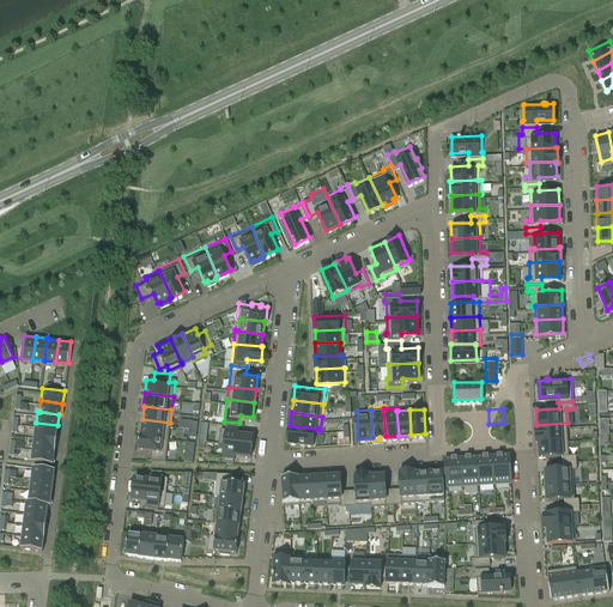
[(170,423),(143,419),(141,431),(140,432),(169,435),(170,423)]
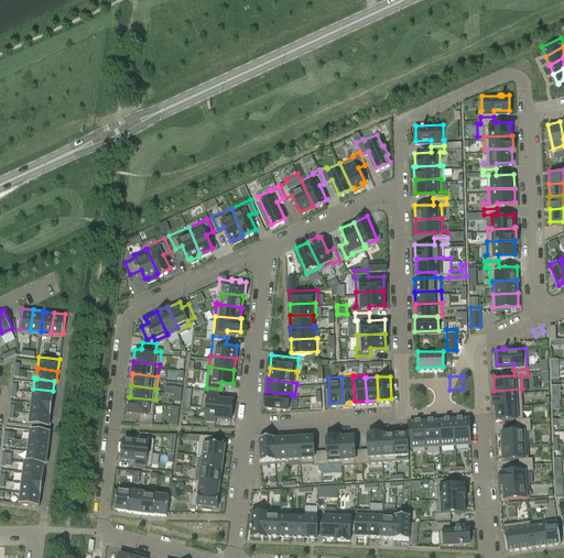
[(32,400),(52,402),(53,391),(33,389),(32,400)]
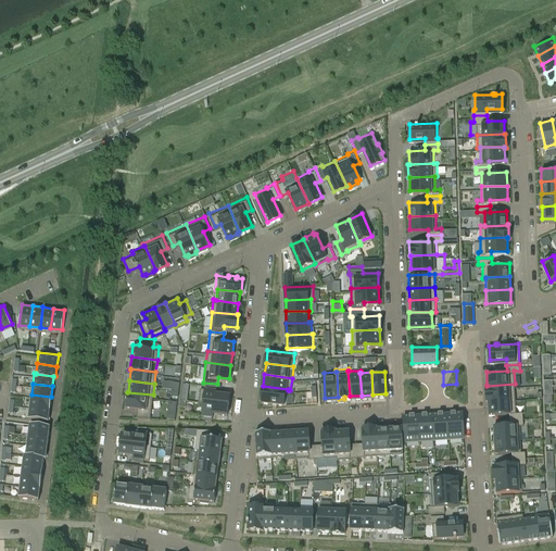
[(515,397),(515,384),(487,386),(487,385),(485,386),(487,399),(488,399),(488,398),(515,397)]
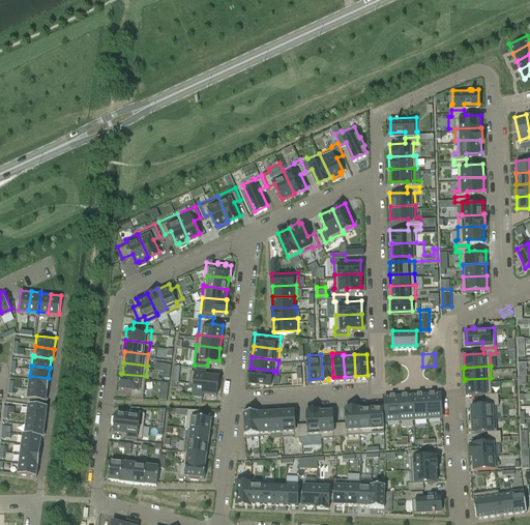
[(194,380),(217,383),(218,374),(205,372),(205,369),(190,367),(189,380),(194,380)]
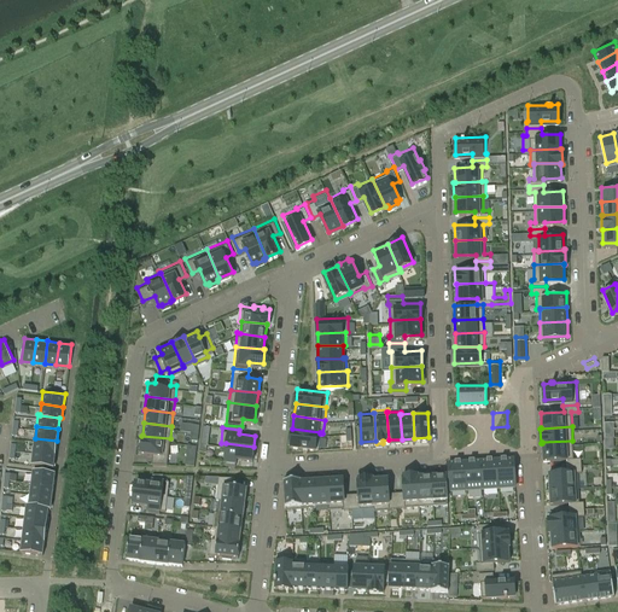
[(319,447),(320,433),(320,432),(292,429),(292,431),(290,430),(289,441),(291,441),(291,443),(319,447)]
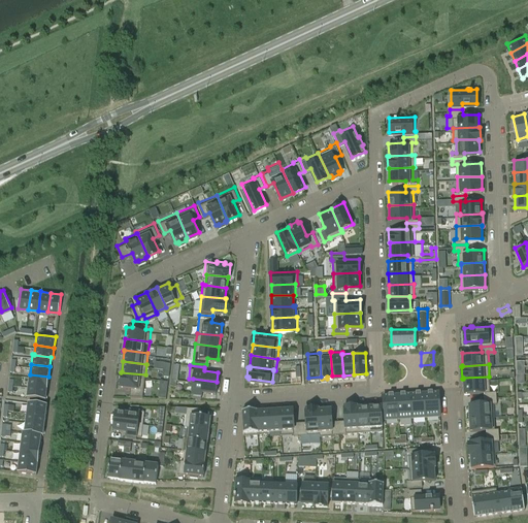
[(142,394),(145,374),(121,372),(122,371),(121,371),(119,384),(130,386),(129,394),(142,394)]
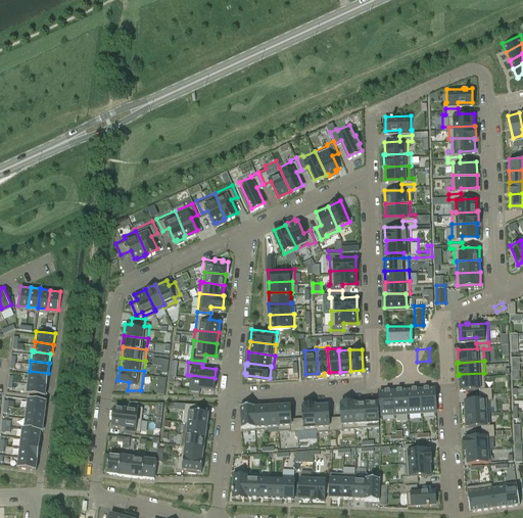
[(48,373),(30,371),(28,380),(47,383),(48,373)]
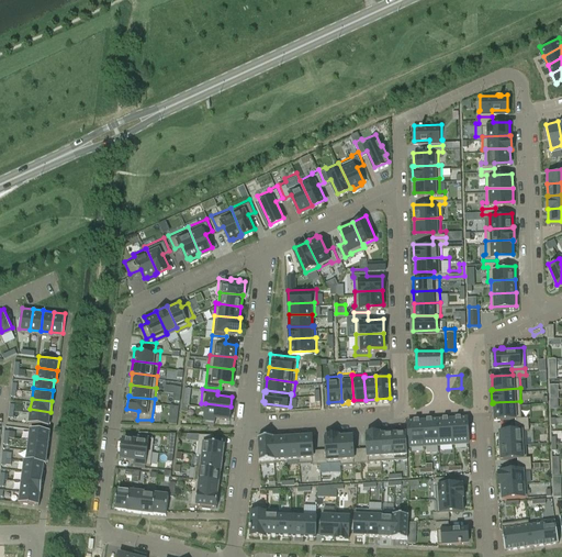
[(521,414),(520,401),(493,402),(493,403),(494,416),(515,415),(515,421),(528,420),(528,414),(521,414)]
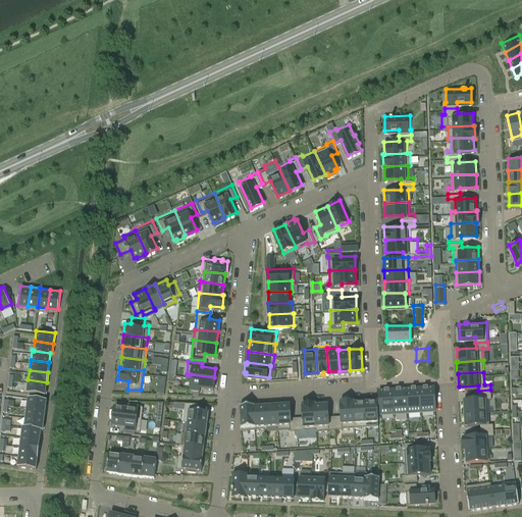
[(164,390),(166,373),(158,373),(156,389),(164,390)]
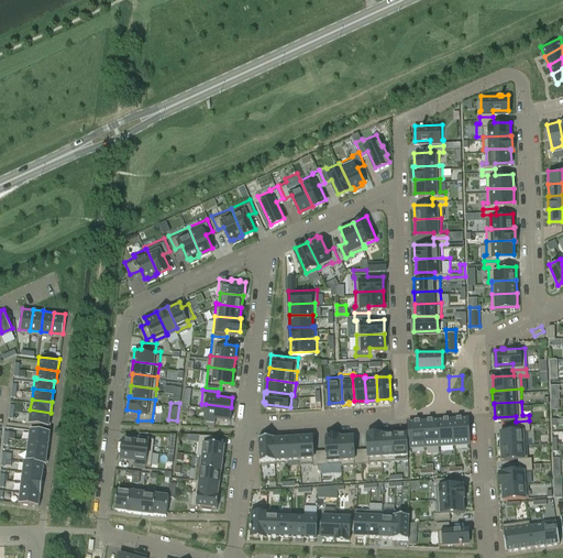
[(205,420),(214,422),(216,415),(230,417),(231,407),(206,404),(205,420)]
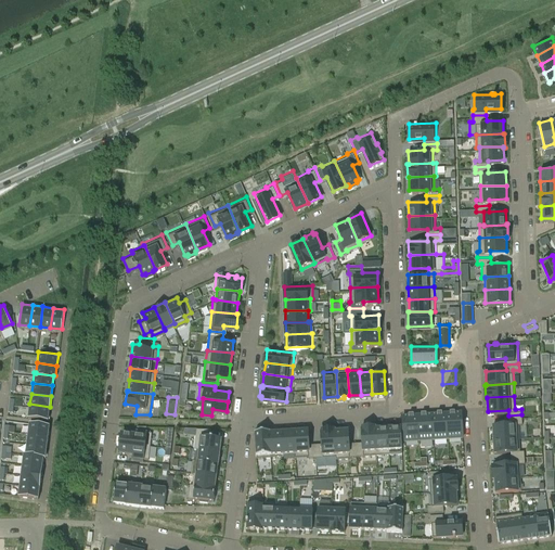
[(28,414),(49,417),(50,407),(29,404),(28,414)]
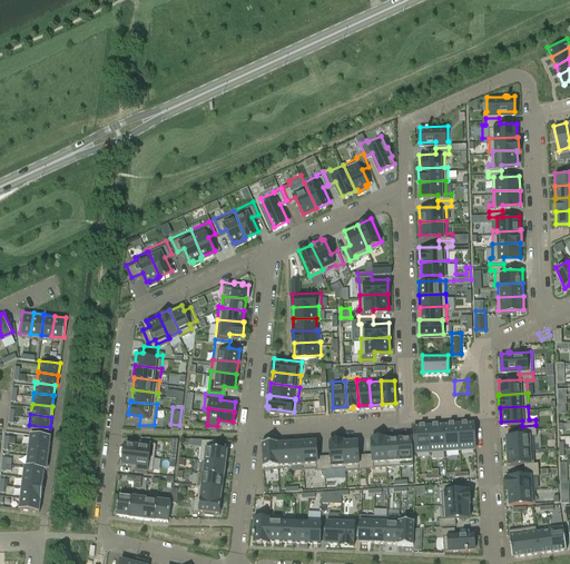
[(458,419),(460,446),(475,445),(473,418),(458,419)]
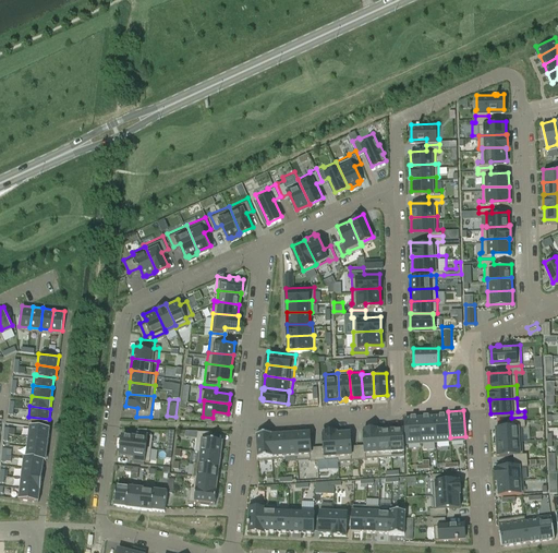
[(450,437),(448,411),(434,412),(436,439),(450,437)]
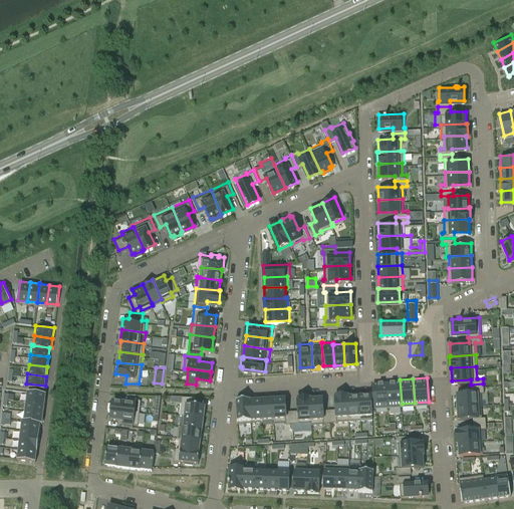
[(400,379),(387,380),(389,405),(402,404),(400,379)]
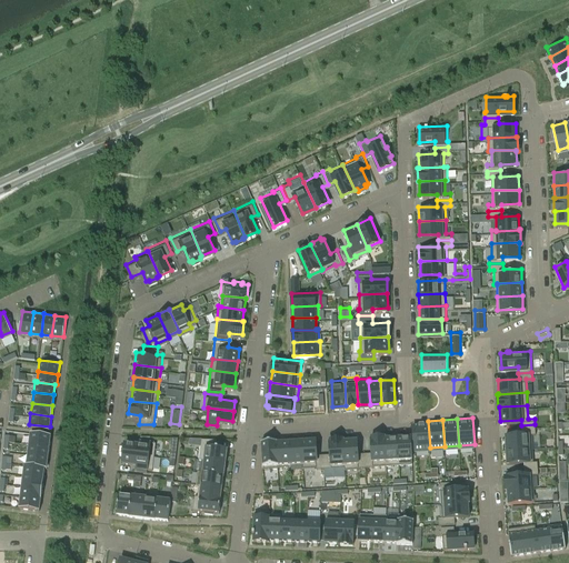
[(415,449),(430,448),(428,421),(412,422),(415,449)]
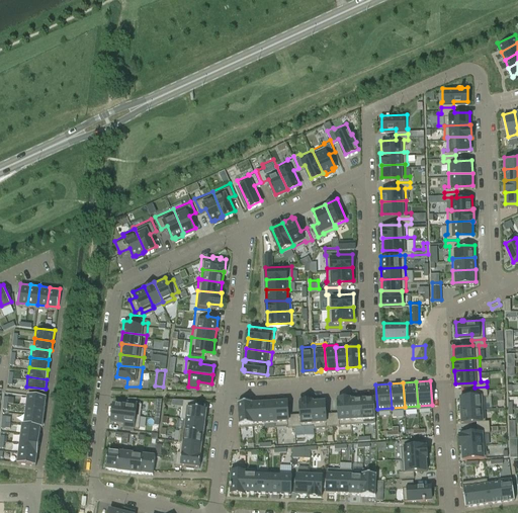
[(460,407),(485,406),(484,393),(488,393),(487,387),(475,388),(476,394),(459,395),(460,407)]
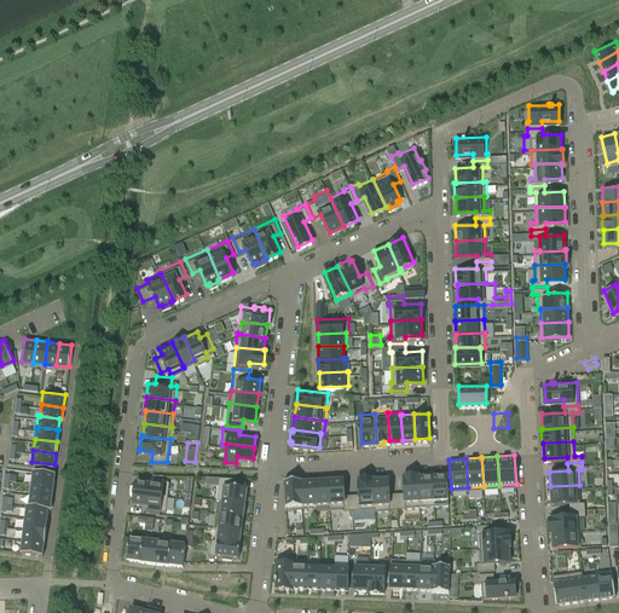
[(56,470),(33,468),(32,480),(55,483),(56,470)]
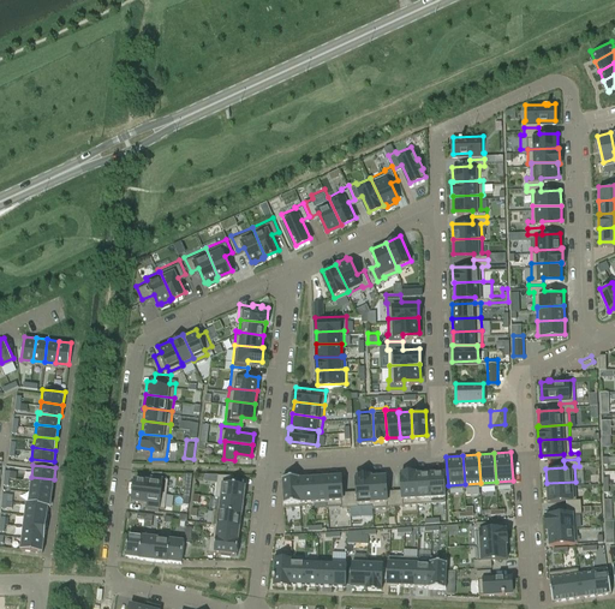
[(401,487),(394,487),(395,501),(417,500),(416,470),(416,469),(400,470),(401,487)]
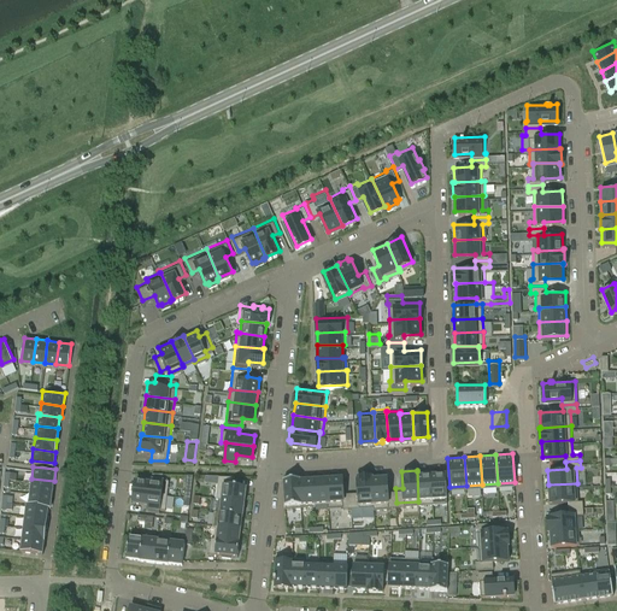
[(445,470),(430,471),(433,501),(447,500),(445,470)]
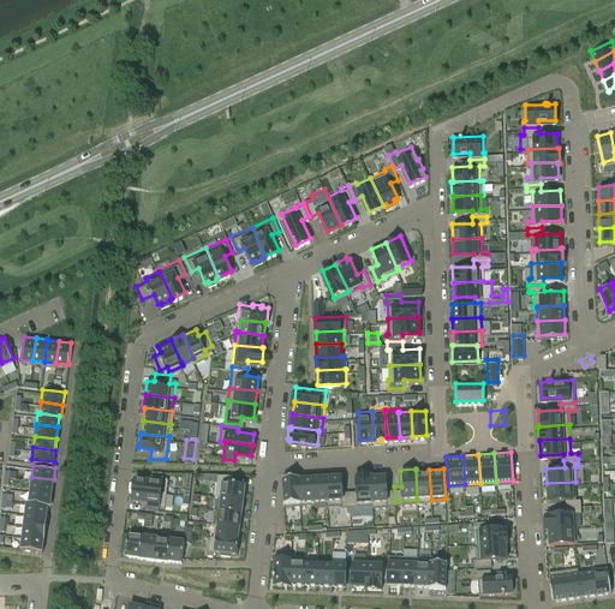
[(431,500),(429,470),(416,470),(417,500),(431,500)]
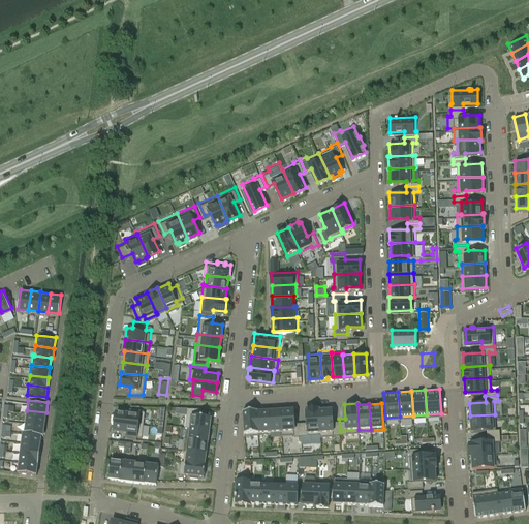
[(185,425),(187,425),(187,424),(210,427),(211,414),(199,413),(200,406),(187,405),(185,425)]
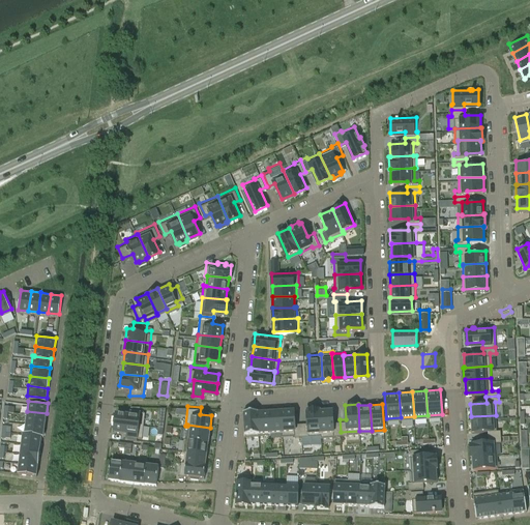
[(320,408),(320,406),(306,407),(307,420),(301,421),(301,434),(308,433),(321,432),(320,408)]
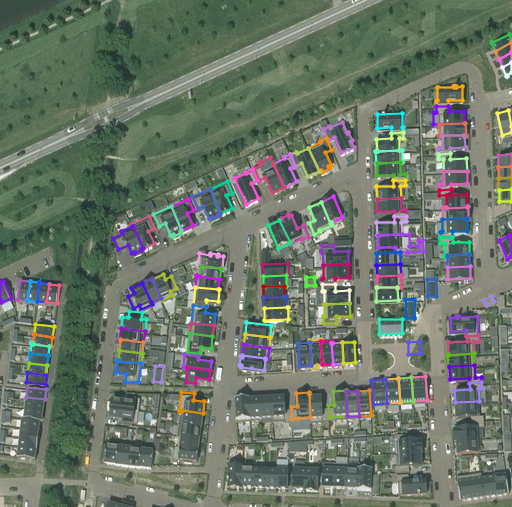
[(291,419),(291,407),(284,407),(283,393),(271,394),(272,416),(272,419),(285,418),(285,419),(291,419)]
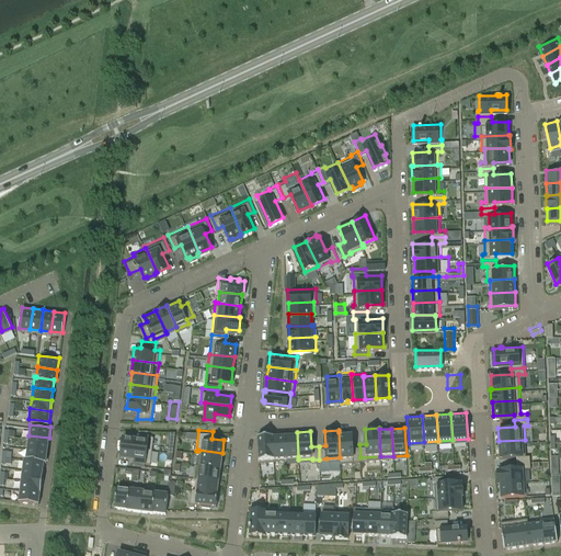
[(354,458),(361,457),(359,444),(353,445),(352,431),(339,432),(340,457),(340,461),(354,460),(354,458)]
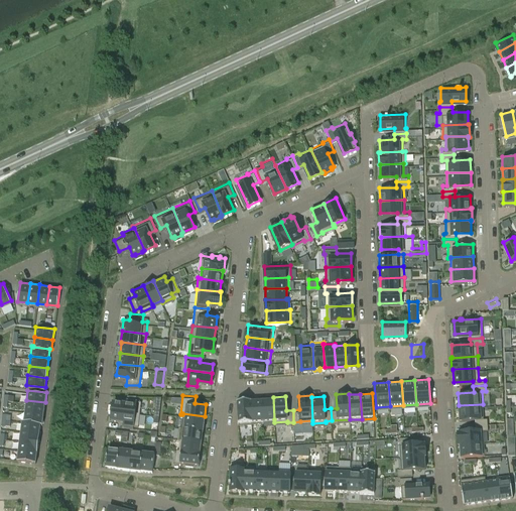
[(113,399),(112,408),(140,411),(141,399),(127,397),(126,400),(113,399)]
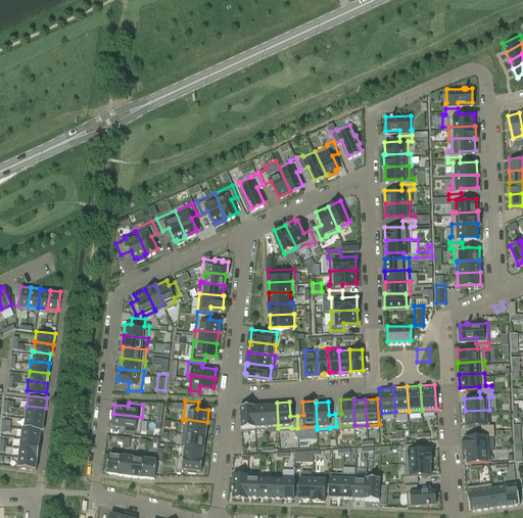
[(255,427),(253,403),(239,404),(240,405),(241,425),(241,426),(242,427),(241,427),(241,428),(255,427)]
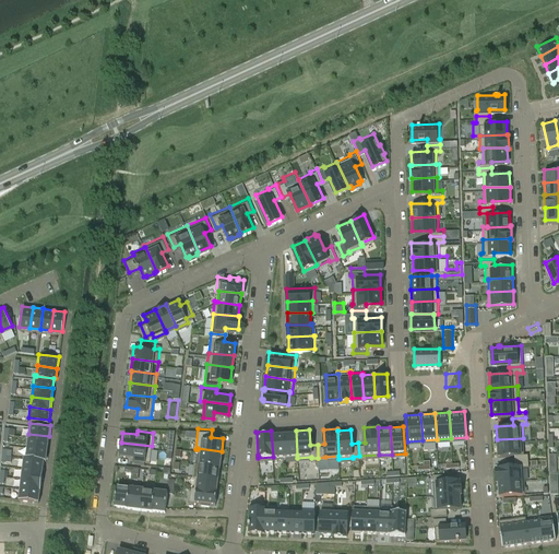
[(273,457),(285,456),(284,431),(272,432),(272,431),(271,431),(273,457)]
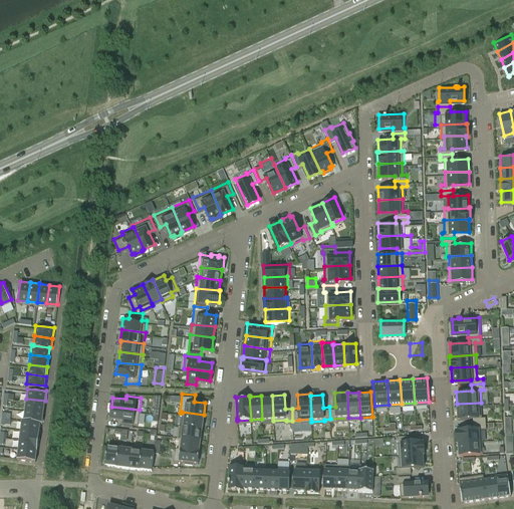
[(273,418),(272,396),(261,396),(262,419),(273,418)]
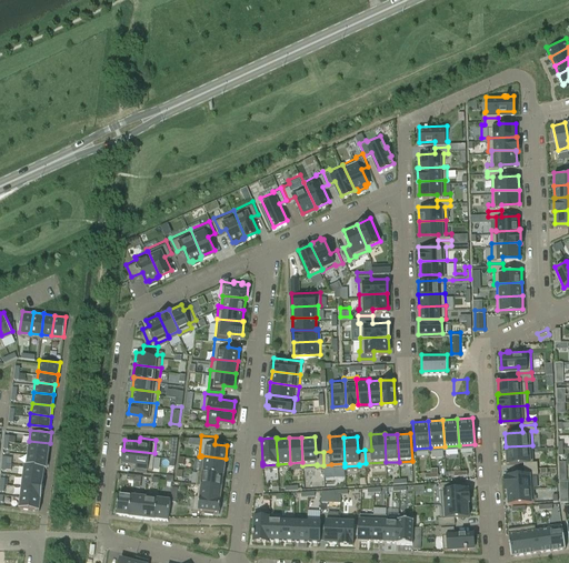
[(28,451),(48,454),(50,443),(29,441),(28,451)]
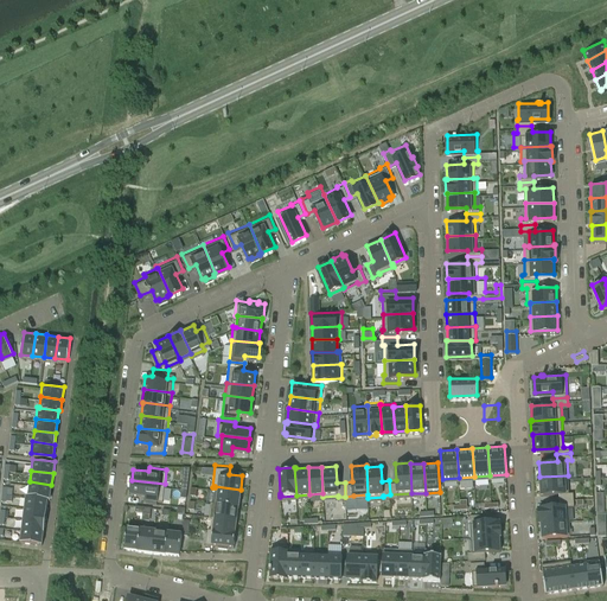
[(558,491),(560,497),(574,496),(573,490),(569,490),(568,475),(540,477),(541,492),(558,491)]
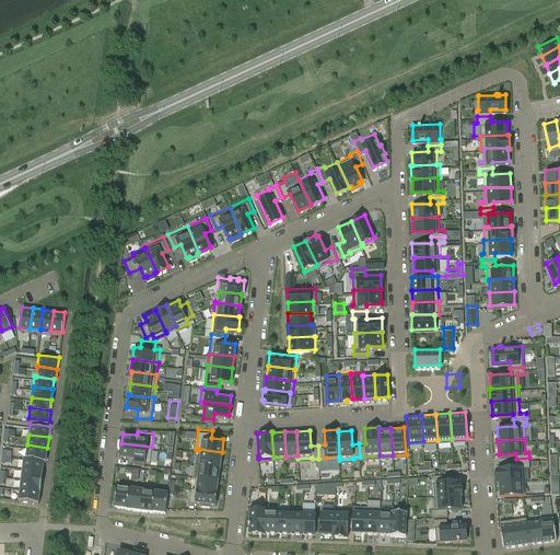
[(152,447),(121,443),(120,453),(135,454),(135,458),(150,460),(152,447)]
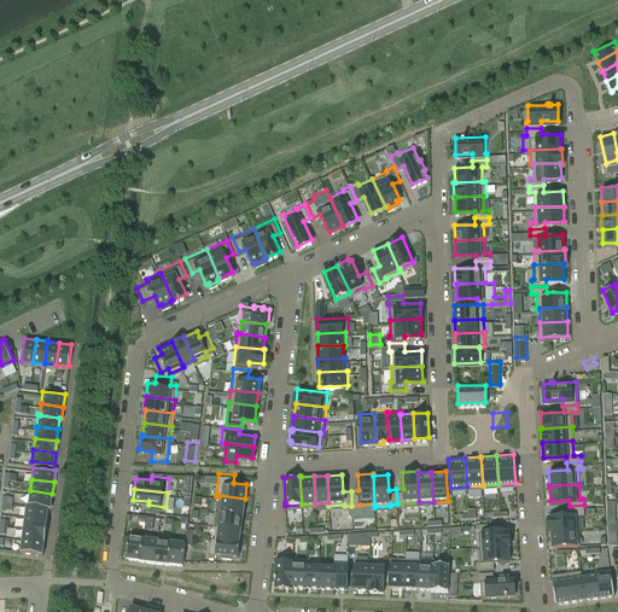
[(52,494),(30,490),(29,501),(29,502),(48,505),(51,506),(52,494)]
